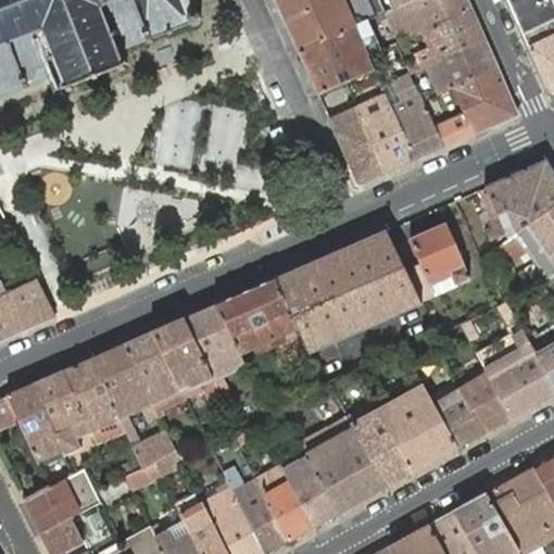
[(0,92),(21,85),(22,88),(28,86),(27,83),(38,77),(54,72),(58,80),(57,80),(59,87),(59,88),(63,86),(65,89),(72,87),(70,84),(90,75),(90,78),(97,76),(96,73),(115,65),(117,70),(124,67),(122,63),(126,61),(124,55),(124,52),(123,48),(121,47),(143,38),(145,40),(150,38),(149,36),(164,29),(165,32),(170,30),(168,28),(186,21),(190,24),(197,21),(200,15),(197,11),(191,8),(187,0),(0,0),(0,92)]
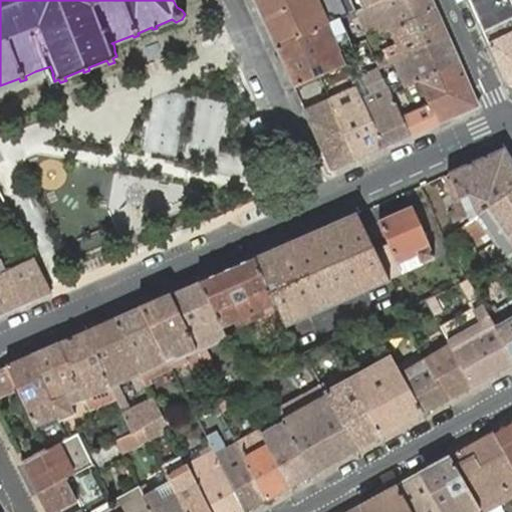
[(254,0),(275,46),(339,17),(355,10),(350,0),(254,0)]
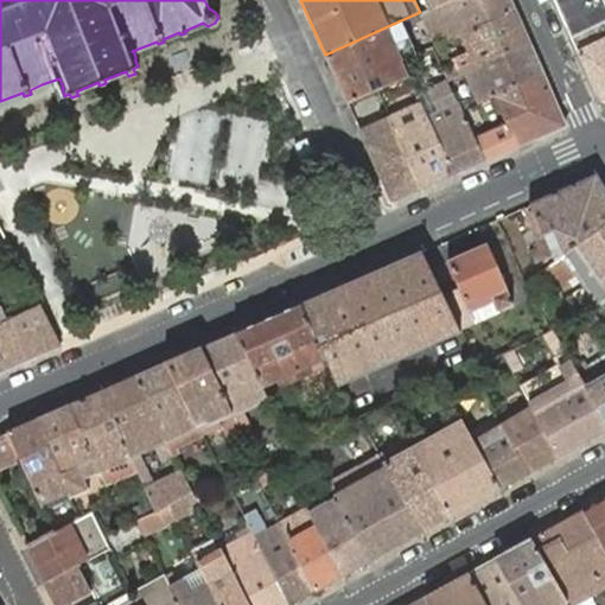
[(513,8),(509,0),(445,0),(434,6),(421,11),(435,43),(444,39),(450,37),(460,32),(513,8)]
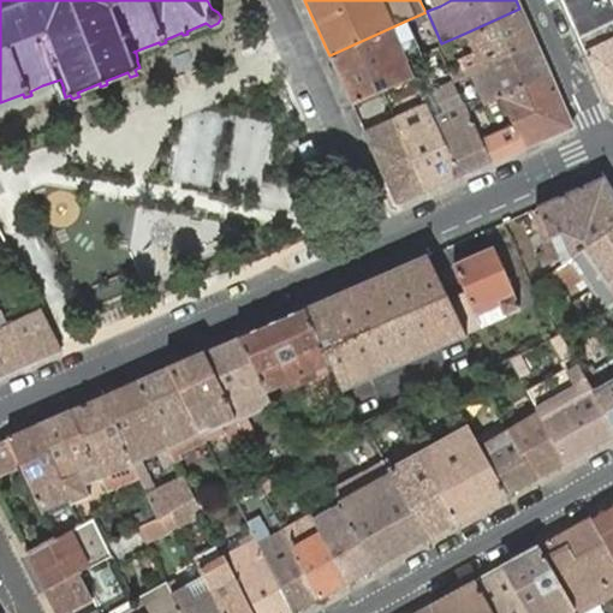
[(612,5),(611,0),(560,0),(602,96),(612,99),(612,5)]
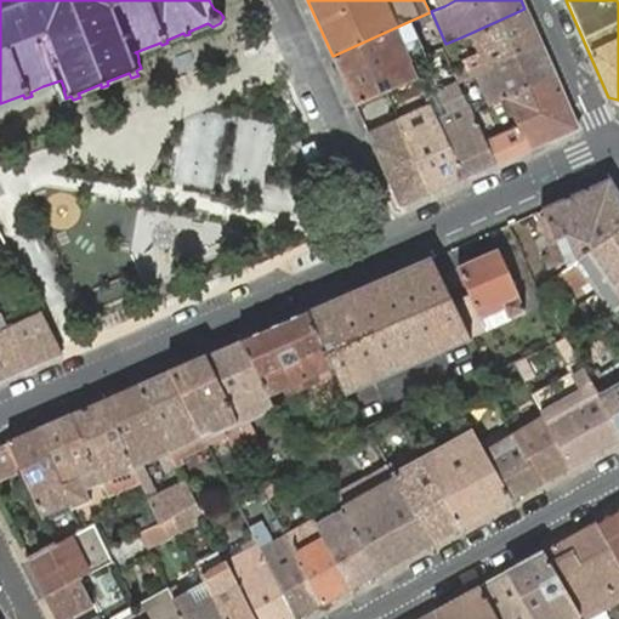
[(475,72),(540,43),(524,9),(471,33),(480,50),(461,57),(465,64),(469,74),(475,72)]
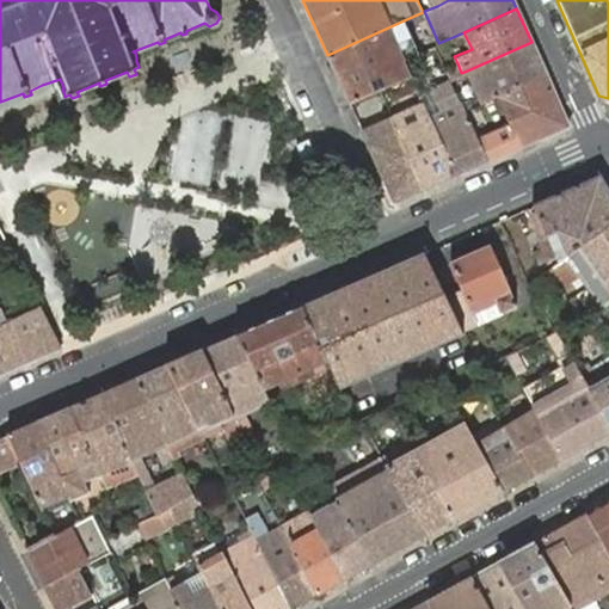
[(404,20),(327,55),(349,102),(379,88),(410,75),(404,59),(418,53),(417,51),(404,20)]
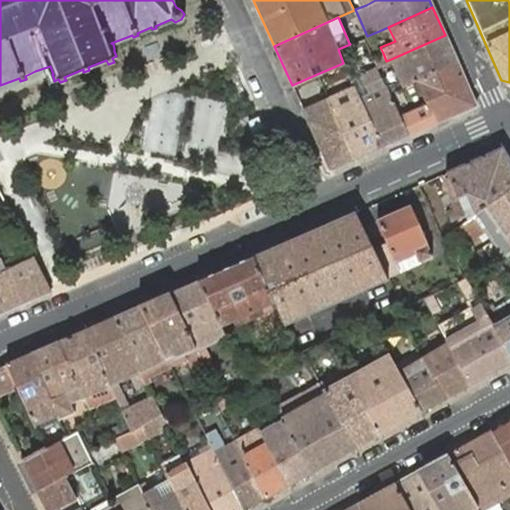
[(456,61),(445,35),(391,59),(394,64),(400,78),(403,85),(456,61)]
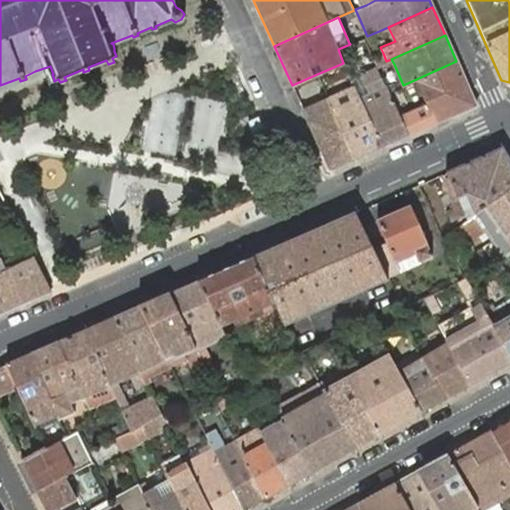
[(383,53),(372,58),(375,66),(386,61),(383,53)]
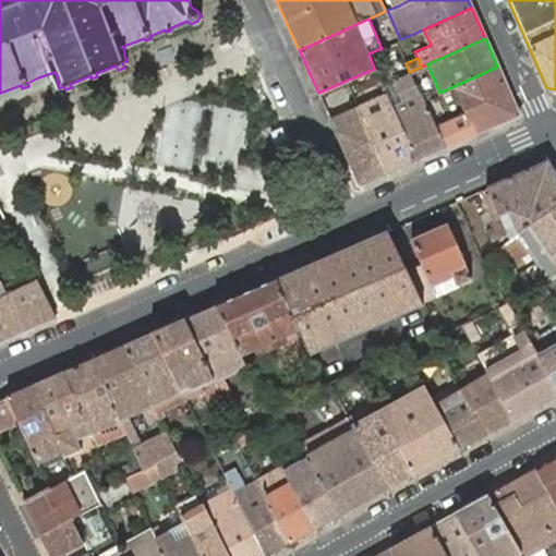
[(426,64),(421,67),(409,72),(412,79),(430,70),(426,64)]
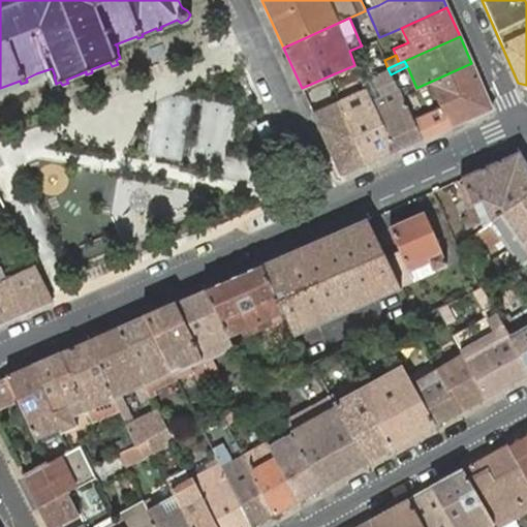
[(488,101),(471,63),(416,88),(424,102),(408,109),(421,137),(492,106),(488,101)]
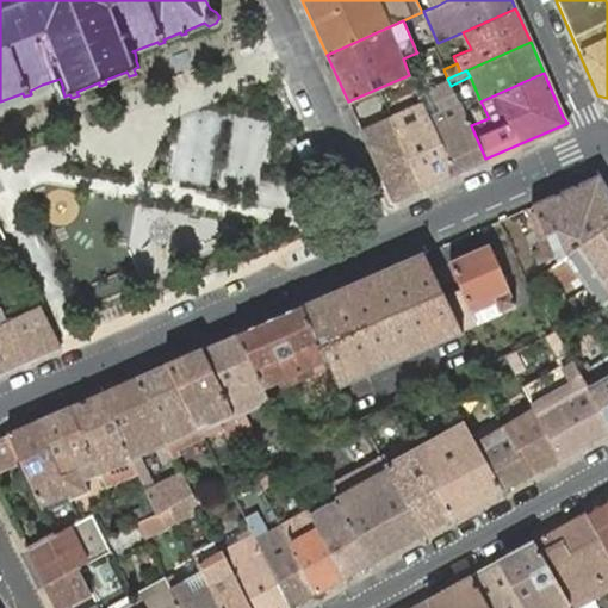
[(451,86),(447,79),(428,87),(442,119),(432,124),(453,173),(485,159),(471,125),(464,109),(460,101),(457,101),(451,86)]
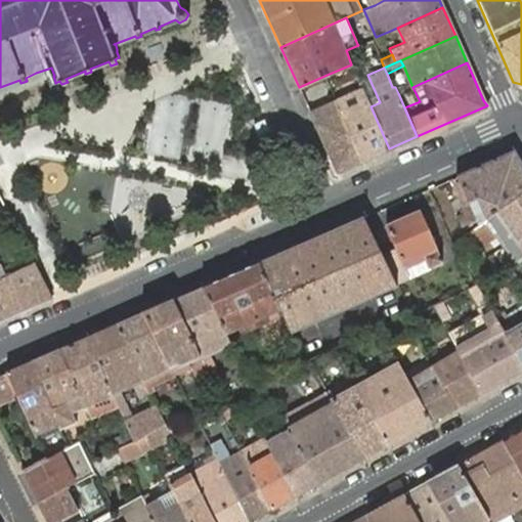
[(395,87),(398,93),(412,87),(409,80),(395,87)]
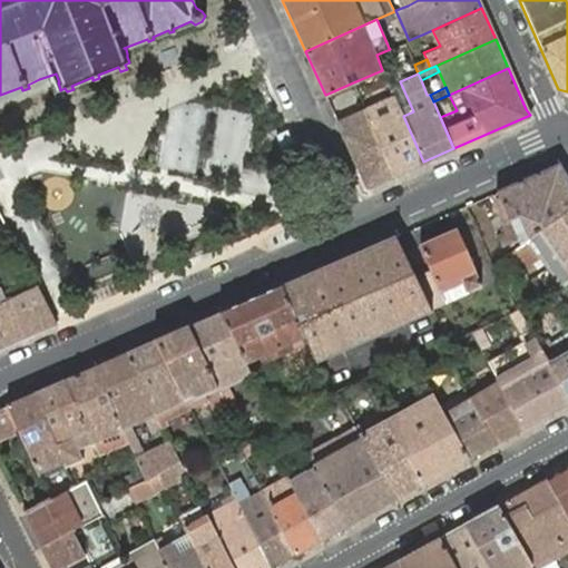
[(423,162),(403,116),(393,94),(364,107),(394,174),(423,162)]
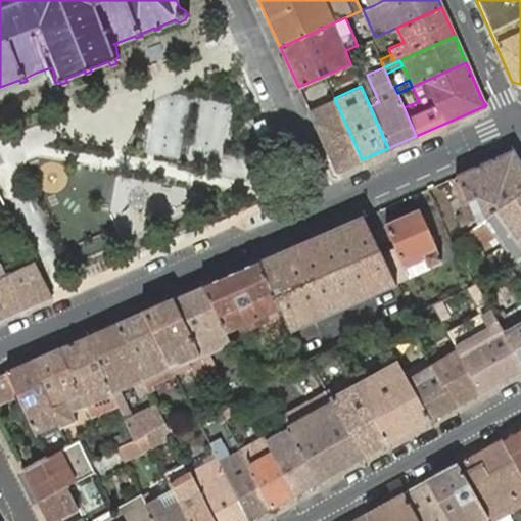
[(337,170),(362,159),(334,98),(309,110),(335,170),(337,170)]
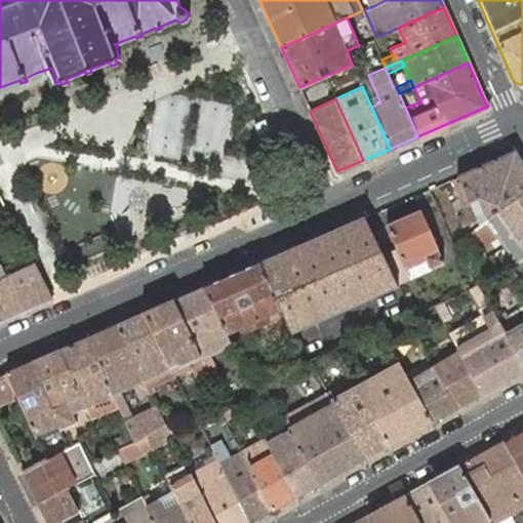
[(512,151),(455,174),(468,201),(461,204),(465,210),(456,214),(461,226),(470,222),(471,223),(477,218),(479,223),(485,218),(522,191),(522,165),(514,151),(512,151)]
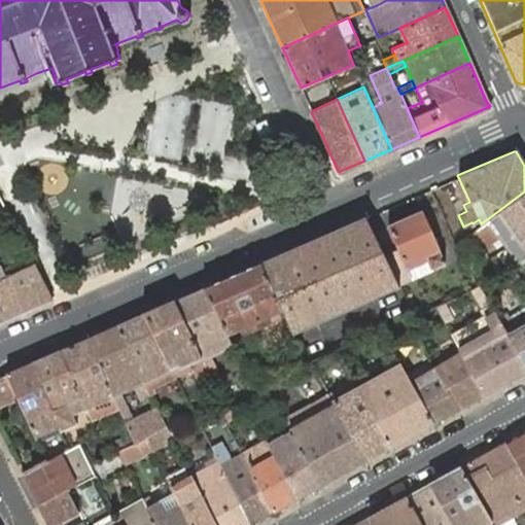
[(524,191),(487,219),(481,223),(474,229),(470,231),(482,245),(498,234),(509,226),(515,235),(505,242),(510,247),(509,248),(519,264),(524,258),(524,191)]
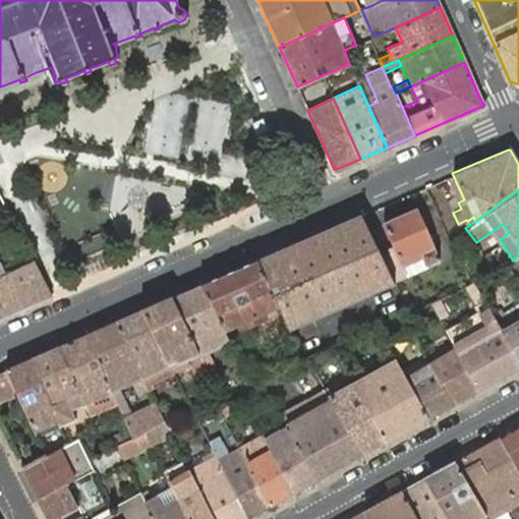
[(392,245),(380,251),(393,280),(406,273),(402,263),(421,254),(425,265),(440,258),(417,208),(383,223),(392,245)]
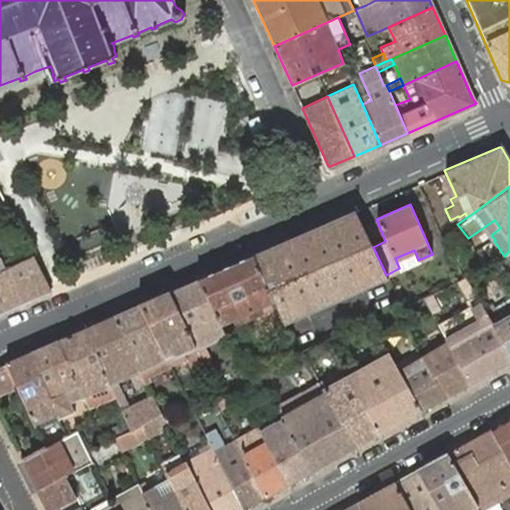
[(386,275),(373,247),(356,209),(307,230),(252,255),(272,301),(282,323),(387,277),(386,275)]
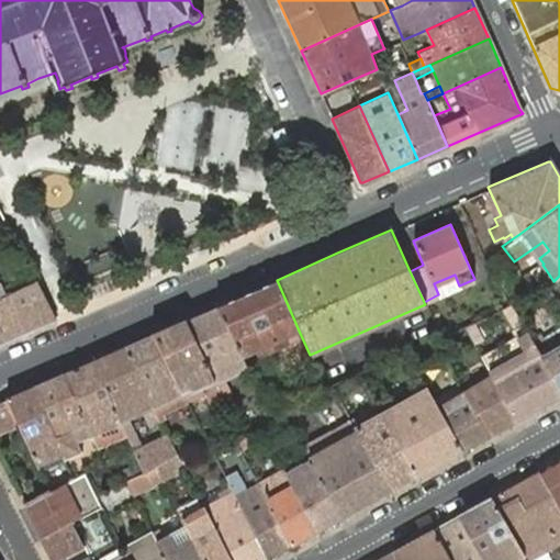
[(542,242),(532,249),(542,265),(544,264),(539,258),(549,250),(542,242)]
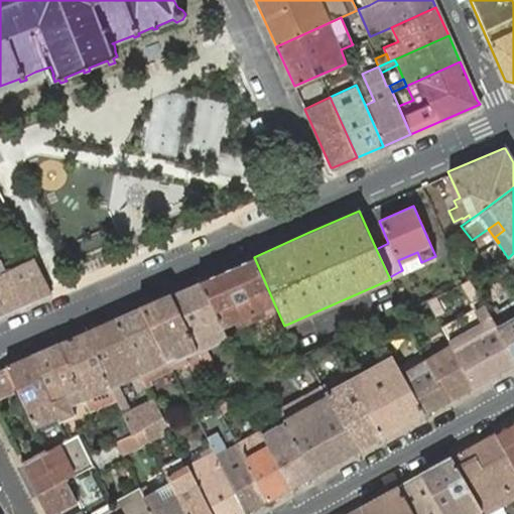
[(32,256),(29,249),(0,263),(4,270),(32,256)]
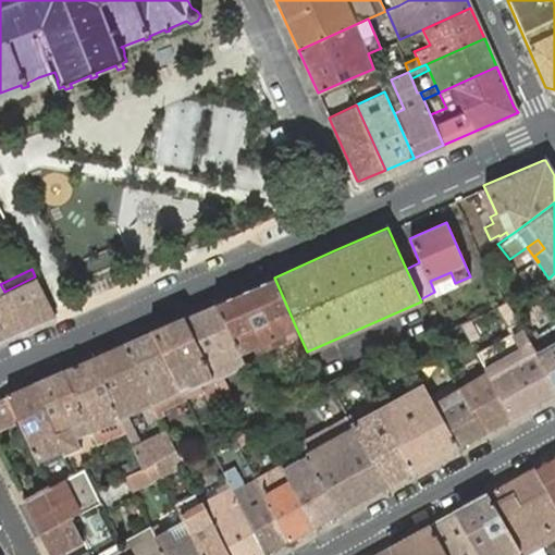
[(434,292),(455,283),(451,272),(430,281),(434,292)]
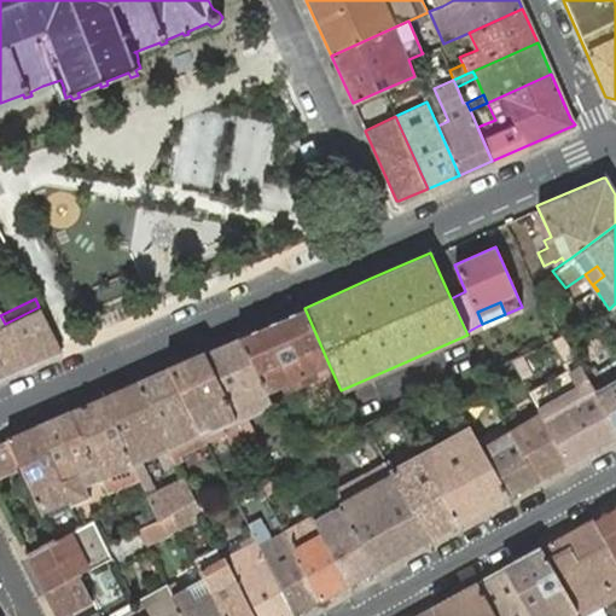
[(552,306),(546,308),(555,321),(559,319),(552,306)]
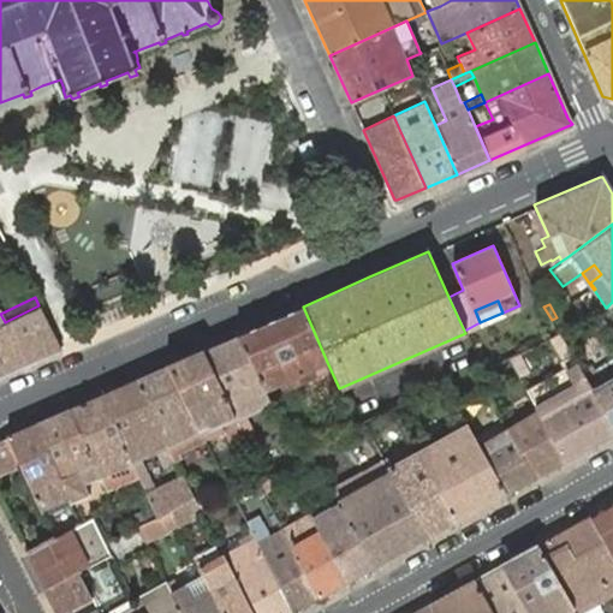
[(5,322),(0,325),(0,331),(1,333),(13,328),(29,361),(60,346),(39,305),(5,322)]
